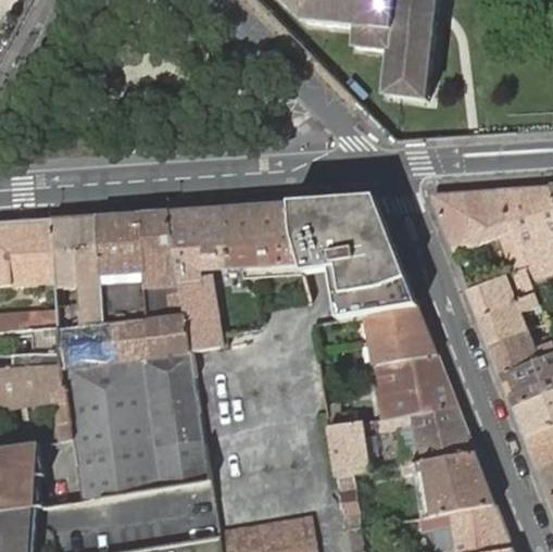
[(285,0),(305,20),(356,25),(355,46),(369,47),(366,64),(388,66),(386,95),(427,99),(437,15),(438,0),(285,0)]
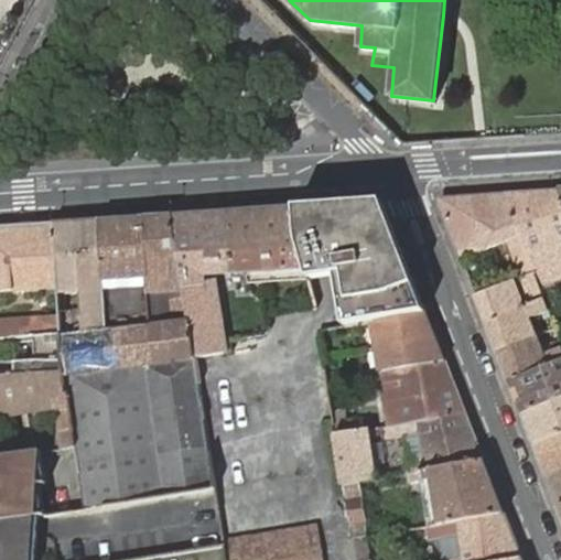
[(158,140),(132,141),(132,151),(158,149),(158,140)]
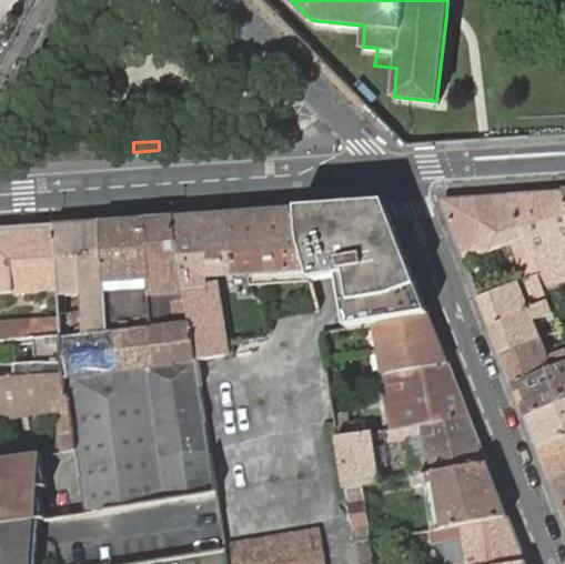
[(564,195),(562,188),(506,192),(527,250),(533,265),(535,271),(537,275),(564,265),(564,195)]
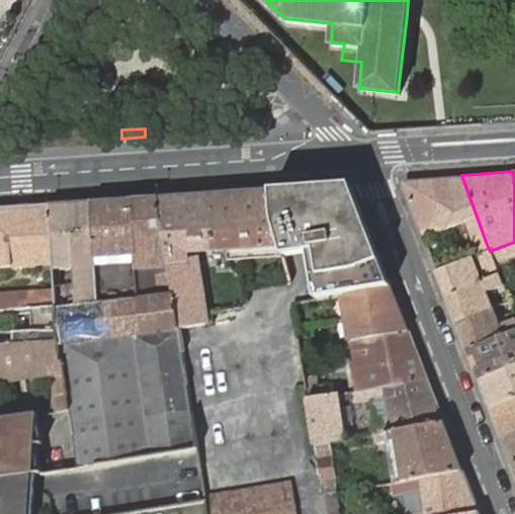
[(401,181),(422,235),(462,218),(475,252),(482,249),(488,247),(486,242),(481,228),(461,175),(403,179),(401,181)]
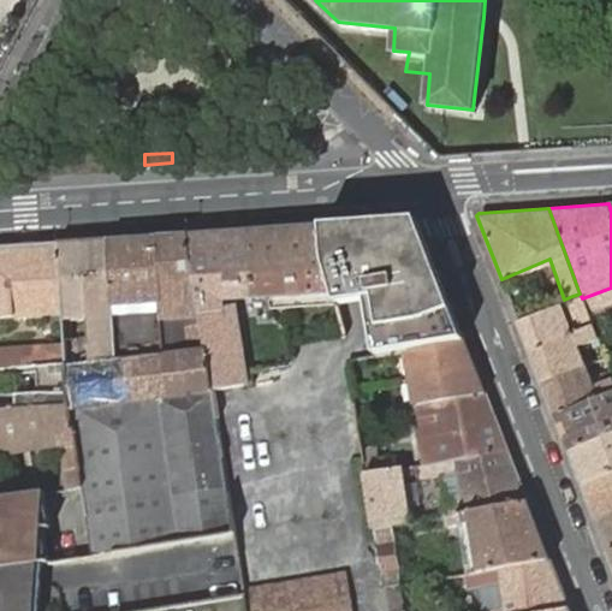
[(322,223),(320,223),(321,250),(334,298),(355,297),(364,297),(374,353),(402,348),(463,337),(461,331),(457,332),(447,309),(451,307),(450,303),(446,304),(434,274),(438,273),(437,270),(433,271),(423,248),(427,247),(426,242),(422,244),(413,221),(388,223),(388,218),(384,219),(385,223),(360,224),(360,220),(355,220),(356,225),(344,225),(322,226),(322,223)]
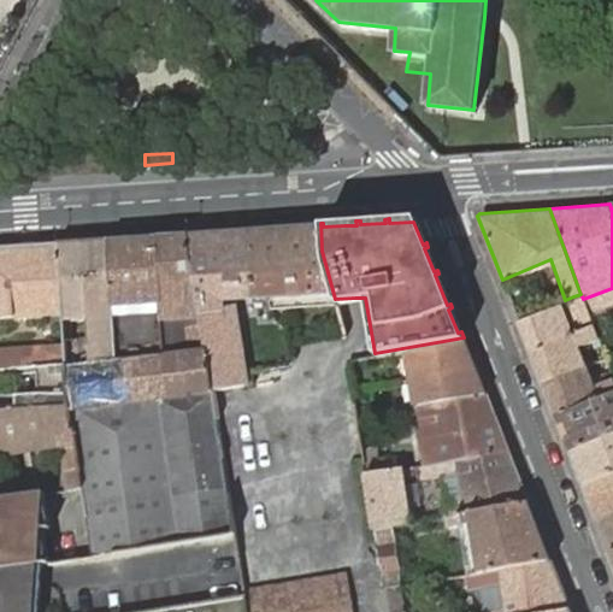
[(252,248),(254,293),(324,288),(325,300),(335,299),(322,251),(320,223),(265,227),(266,247),(252,248)]
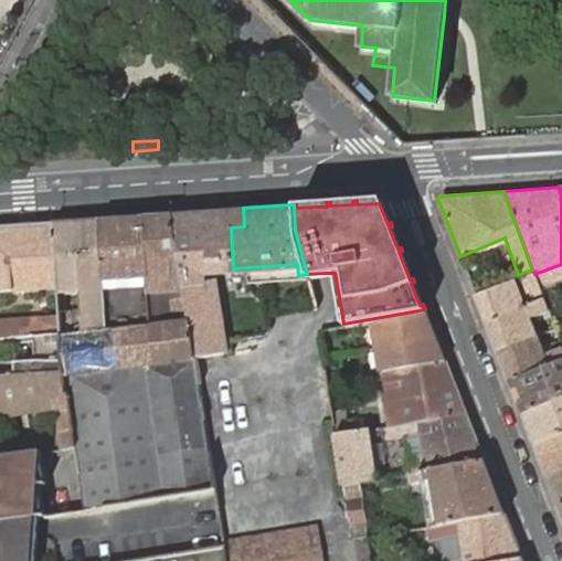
[(192,353),(194,352),(229,348),(226,337),(213,278),(204,281),(202,271),(233,268),(231,228),(244,226),(243,208),(171,213),(182,288),(187,318),(192,353)]
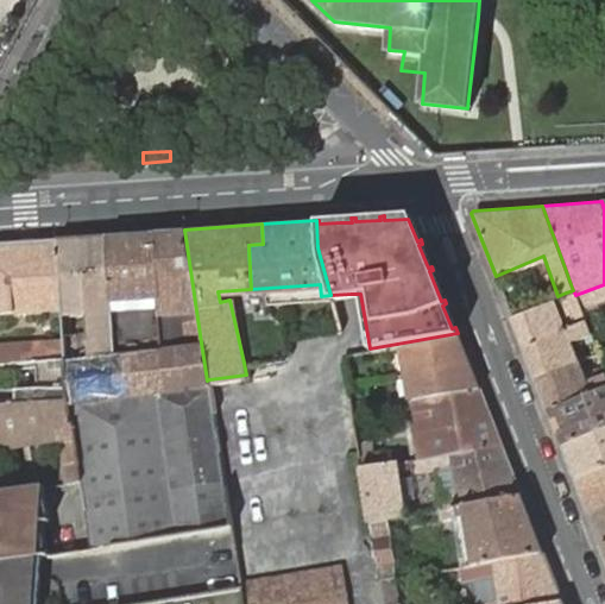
[(184,230),(155,231),(158,296),(156,296),(158,314),(196,310),(184,230)]
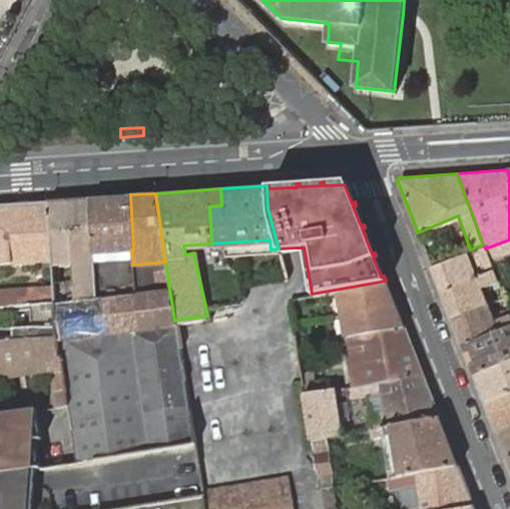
[(96,298),(98,298),(135,294),(132,265),(133,265),(131,249),(133,249),(130,194),(89,197),(96,298)]
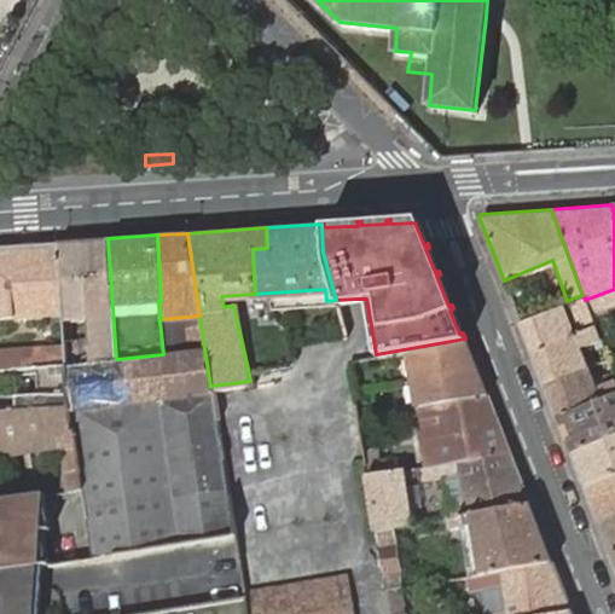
[(65,363),(67,366),(116,359),(108,238),(57,242),(62,311),(64,343),(65,363)]
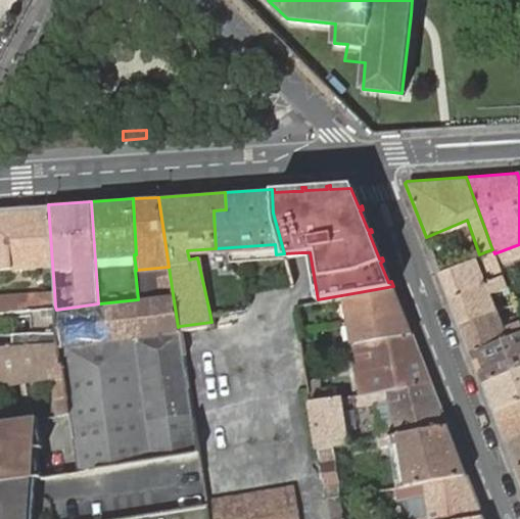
[(0,266),(52,263),(48,204),(0,207),(0,266)]
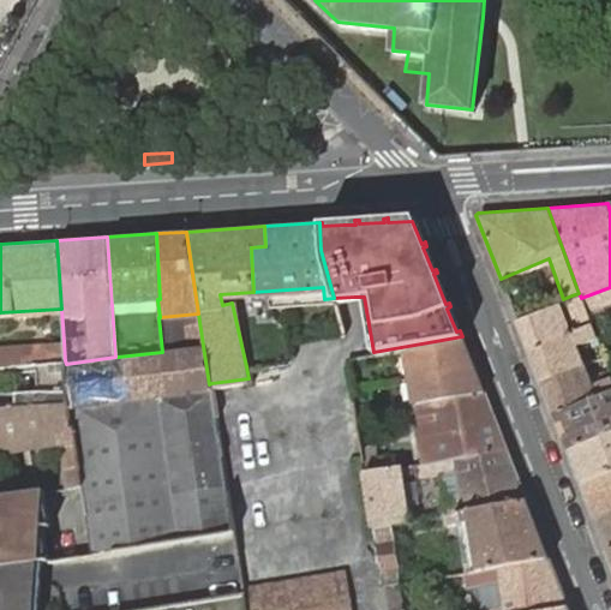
[(543,308),(516,320),(527,348),(589,323),(583,308),(579,293),(571,295),(563,299),(543,308)]
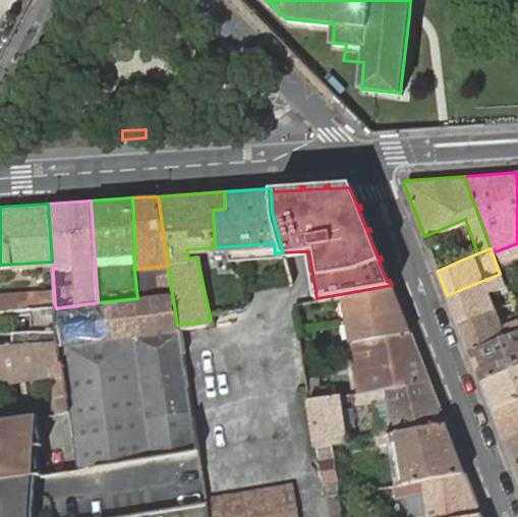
[(172,293),(168,266),(135,269),(134,269),(137,298),(172,293)]
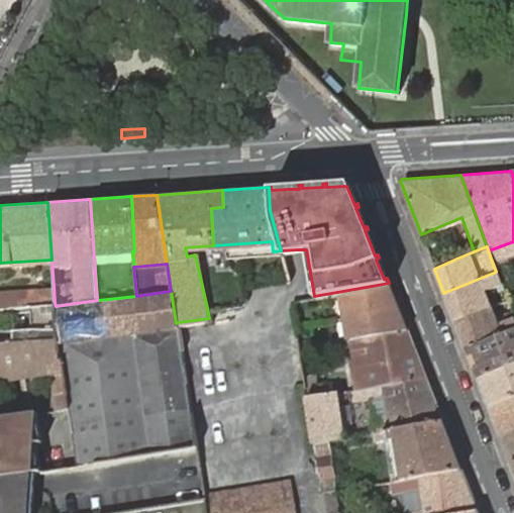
[(496,272),(443,293),(454,319),(495,302),(489,285),(494,283),(497,288),(502,286),(500,281),(496,272)]
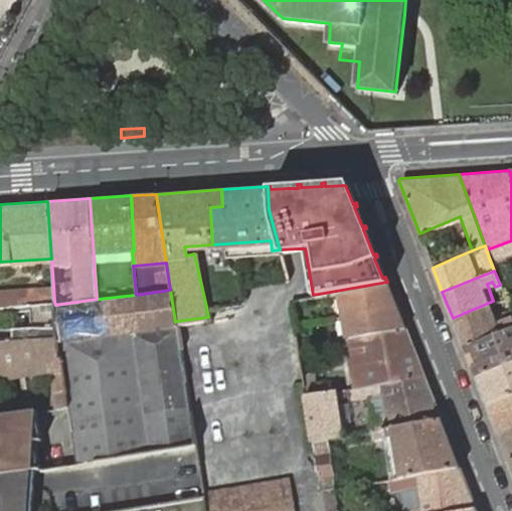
[(336,291),(344,337),(345,336),(404,327),(387,282),(336,291)]
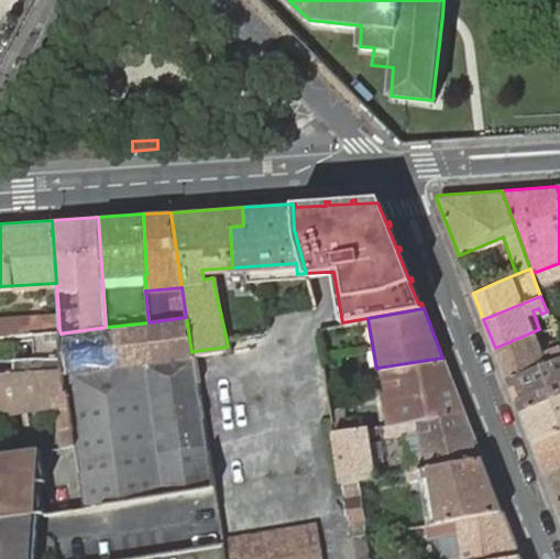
[(0,333),(33,332),(59,330),(58,313),(0,315),(0,333)]
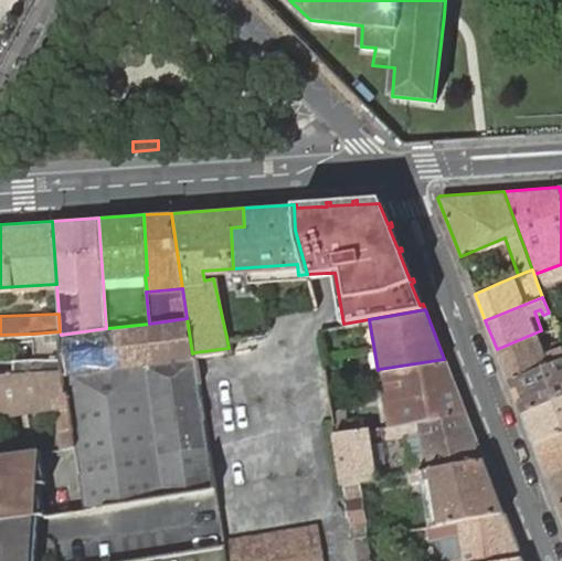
[(75,443),(84,508),(213,486),(203,416),(198,389),(197,380),(198,379),(194,352),(192,353),(187,318),(149,324),(108,328),(110,341),(113,341),(116,367),(65,372),(74,441),(75,443)]
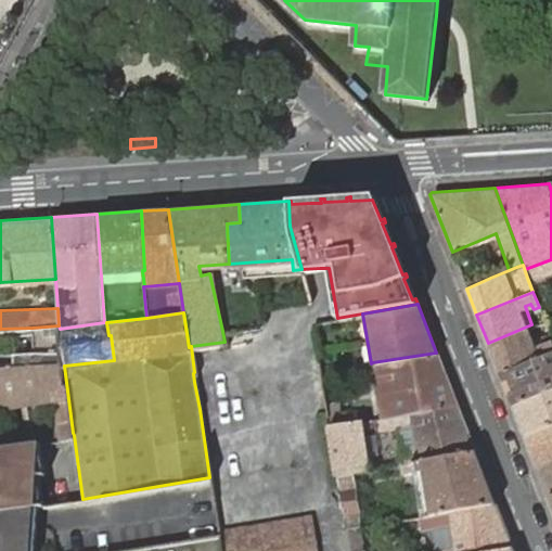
[(63,363),(64,366),(114,360),(111,335),(108,335),(106,322),(104,322),(60,329),(63,363)]
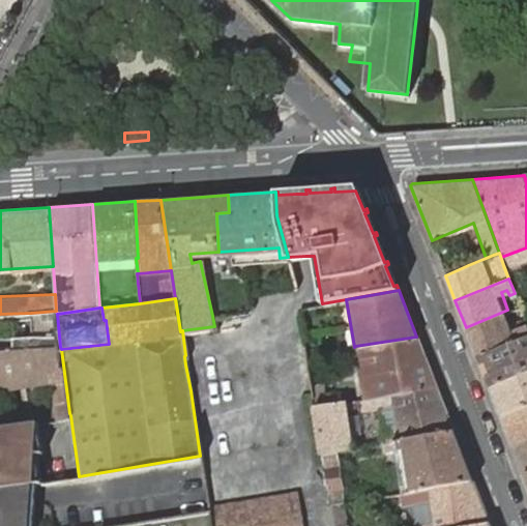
[(507,310),(466,327),(477,355),(526,334),(526,324),(526,323),(523,316),(518,318),(520,325),(515,327),(507,310)]
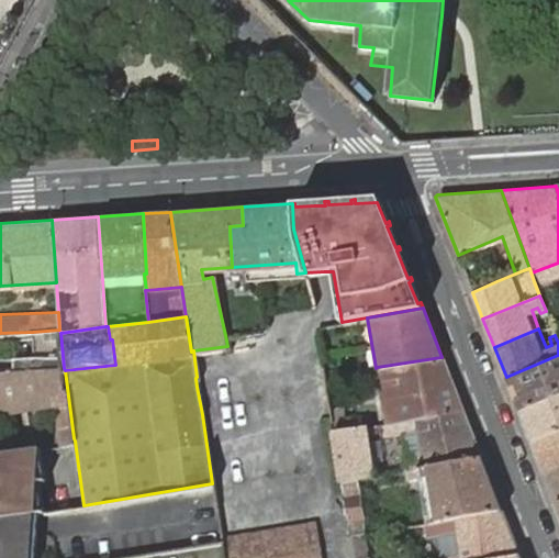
[(13,358),(14,370),(64,368),(60,333),(59,330),(33,332),(34,356),(13,358)]
